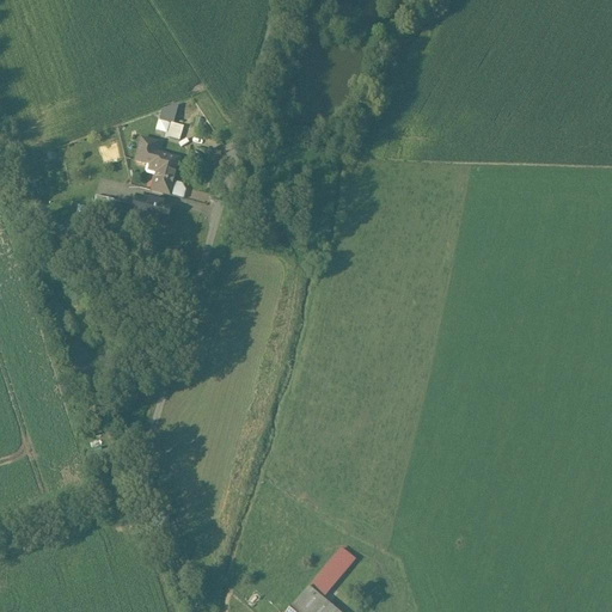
[(170,124),(157,121),(153,135),(166,139),(170,124)]
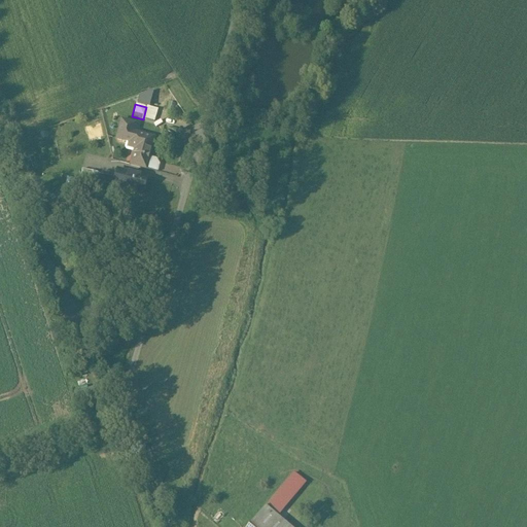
[(153,138),(132,133),(134,124),(120,120),(116,132),(118,135),(117,139),(135,144),(129,166),(144,169),(153,138)]
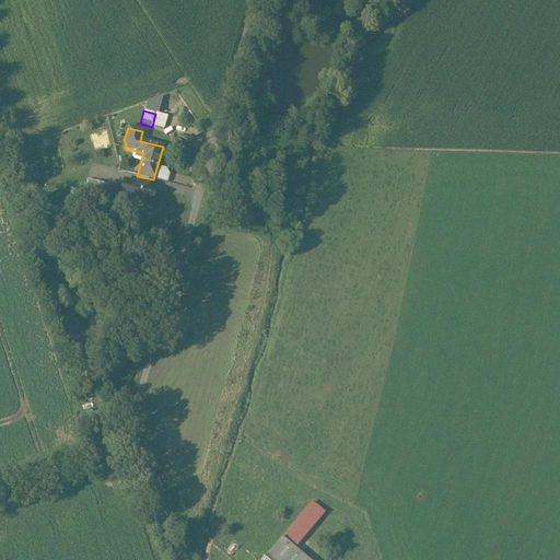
[(136,183),(123,178),(120,187),(117,196),(131,200),(136,183)]
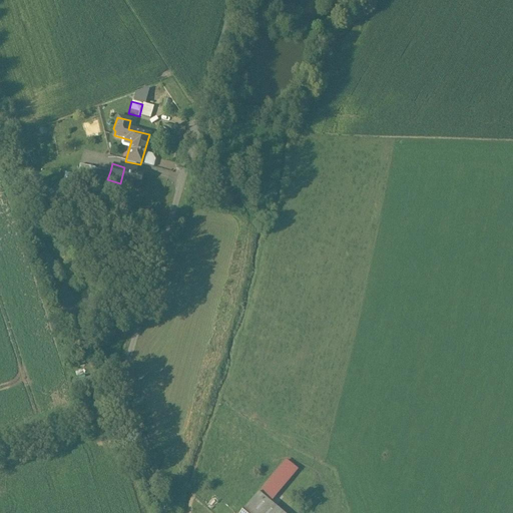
[(110,171),(94,167),(92,175),(107,179),(110,171)]
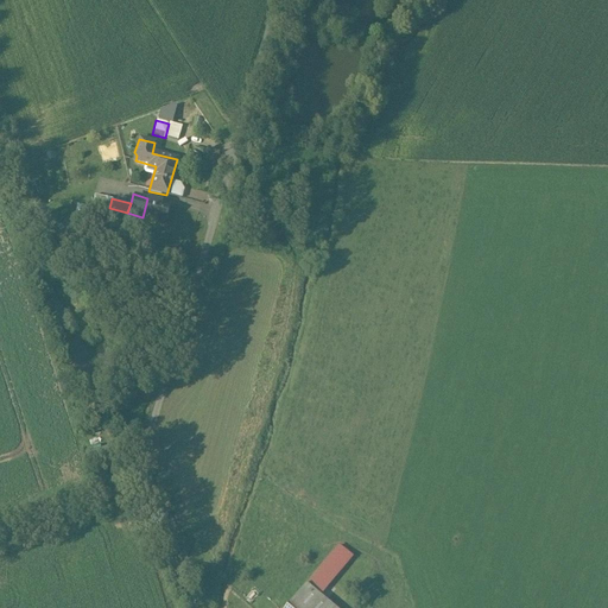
[(169,204),(147,198),(143,217),(163,223),(169,204)]
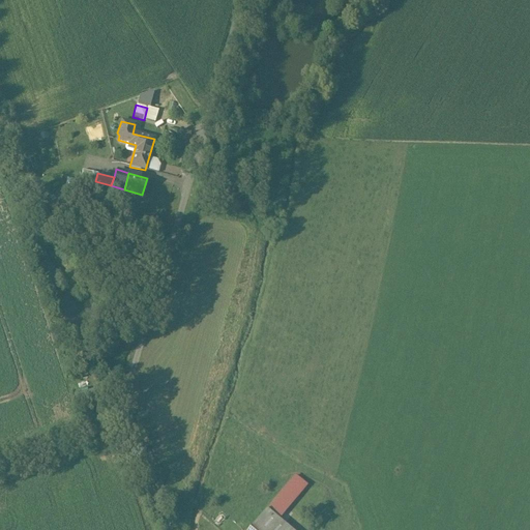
[(295,474),(267,508),(277,517),(306,483),(295,474)]
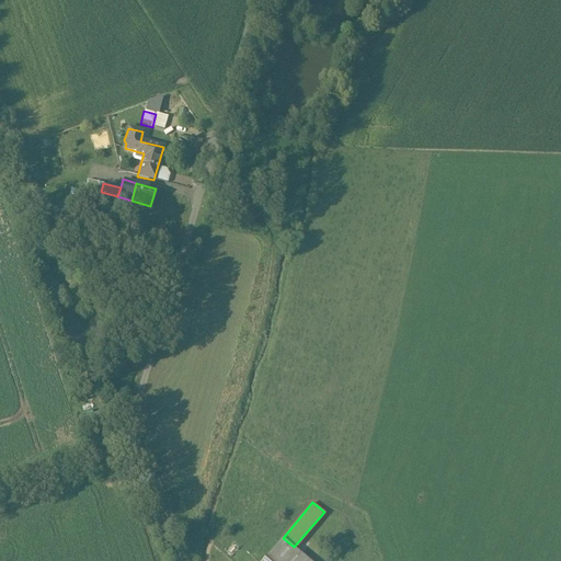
[(283,538),(262,560),(286,560),(285,560),(295,548),(294,547),(283,538)]
